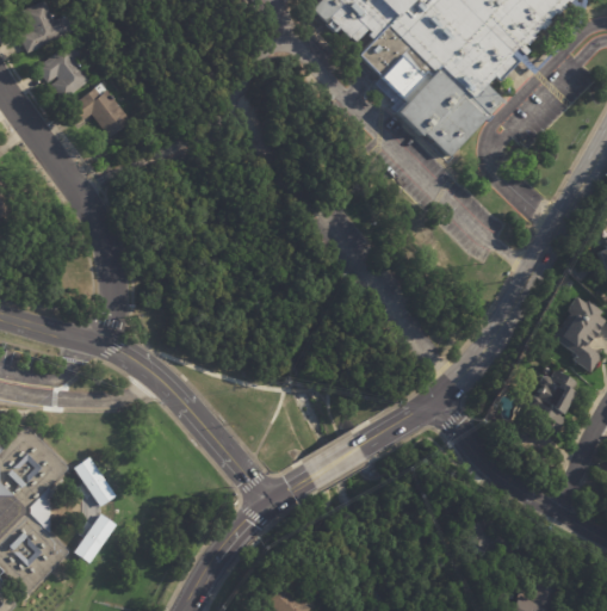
[(324,0),(315,10),(327,23),(330,19),(350,38),(352,36),(358,42),(370,30),(372,31),(370,35),(375,39),(359,55),(382,78),(376,85),(396,104),(390,106),(420,136),(425,133),(448,158),(505,100),(488,84),(495,76),(500,81),(520,60),(537,74),(586,22),(587,1),(587,0),(324,0)]
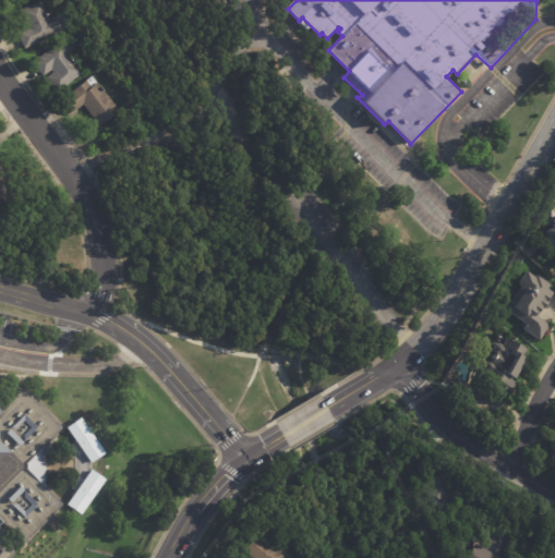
[(48,2),(53,14),(56,14),(58,17),(56,19),(57,20),(72,13),(80,29),(63,37),(63,36),(32,50),(24,34),(35,29),(27,11),(48,2)]
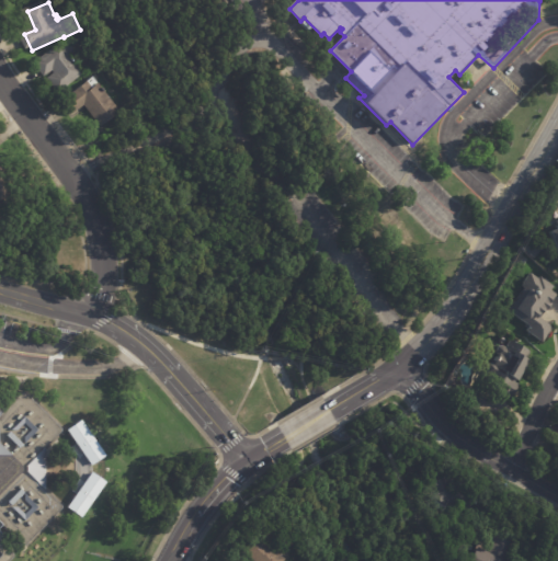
[(92,75),(66,94),(54,79),(61,75),(59,71),(50,78),(41,64),(68,43),(71,47),(78,43),(87,54),(81,58),(84,63),(83,64),(92,75)]
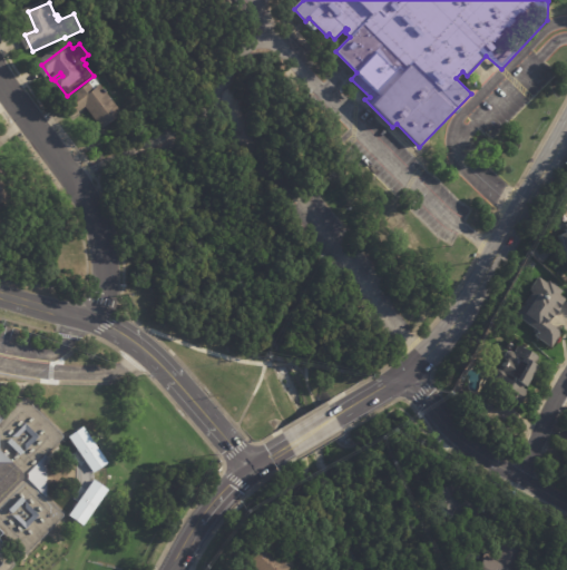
[(94,110),(91,107),(81,114),(71,100),(103,78),(128,114),(107,129),(94,110)]
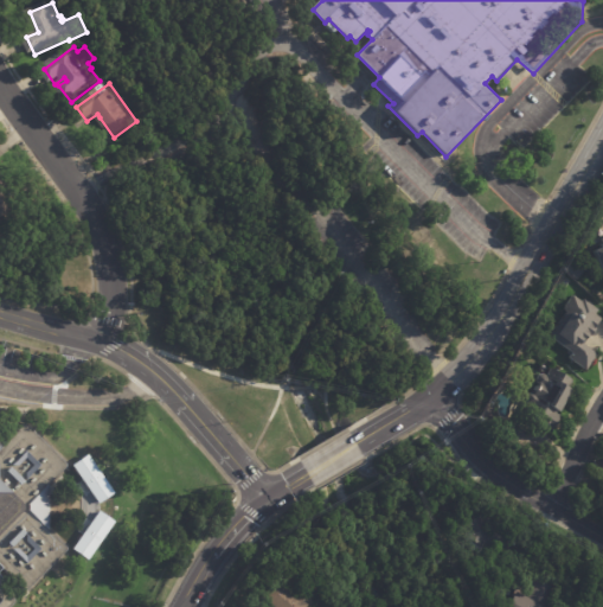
[(0,170),(18,192),(14,195),(23,206),(5,219),(0,212),(0,170)]
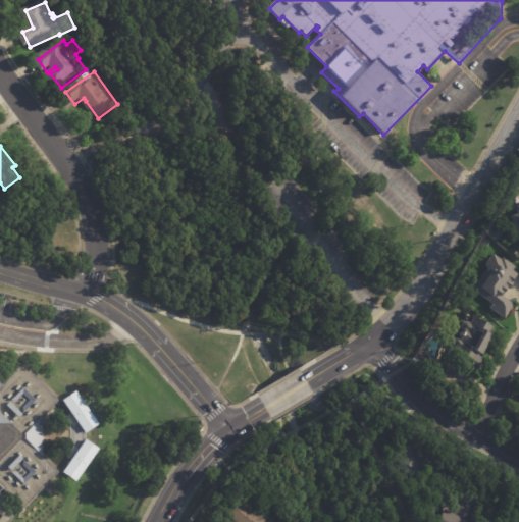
[(518,236),(517,232),(516,232),(511,221),(512,220),(509,215),(518,211),(518,206),(518,236)]
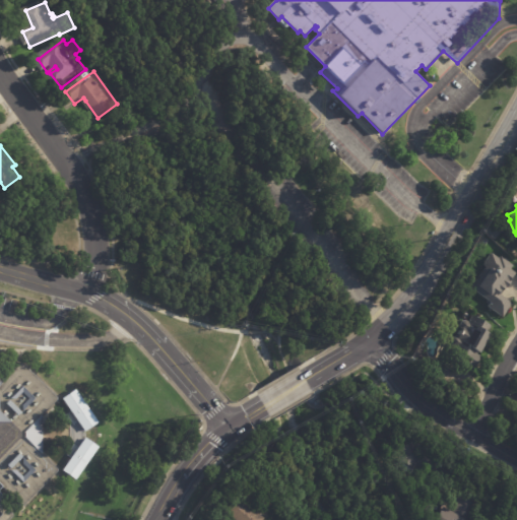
[(516,275),(515,277),(513,275),(509,280),(511,281),(506,287),(505,286),(502,290),(504,293),(502,295),(513,304),(503,317),(489,306),(492,302),(471,287),(487,267),(485,266),(494,253),(501,258),(503,256),(515,265),(513,269),(516,271),(516,275)]
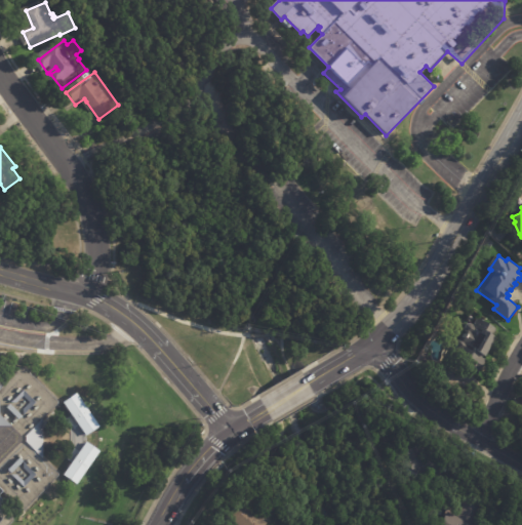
[(491,344),(483,358),(486,360),(478,373),(452,358),(457,350),(456,346),(459,340),(464,339),(465,340),(465,338),(462,336),(464,333),(468,335),(470,330),(467,328),(470,325),(473,324),(476,325),(480,319),(499,329),(491,344)]
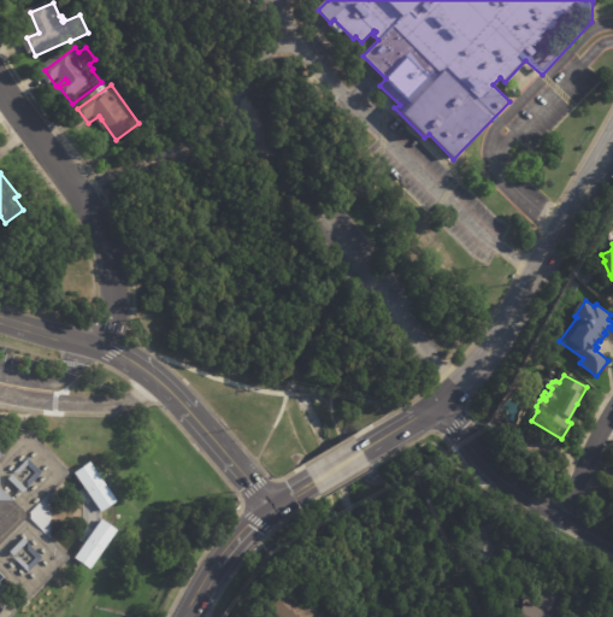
[(0,616),(0,451),(11,451),(27,434),(29,433),(30,433),(70,472),(71,475),(70,476),(53,494),(53,541),(71,558),(71,560),(70,562),(30,601),(28,601),(6,580),(1,585),(7,591),(1,595),(17,610),(17,612),(17,615),(15,616),(0,616)]
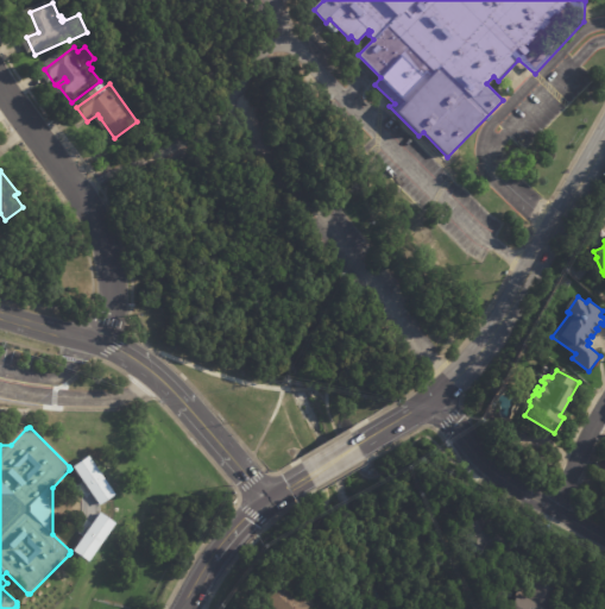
[(115,495),(89,456),(74,466),(100,506),(115,495)]
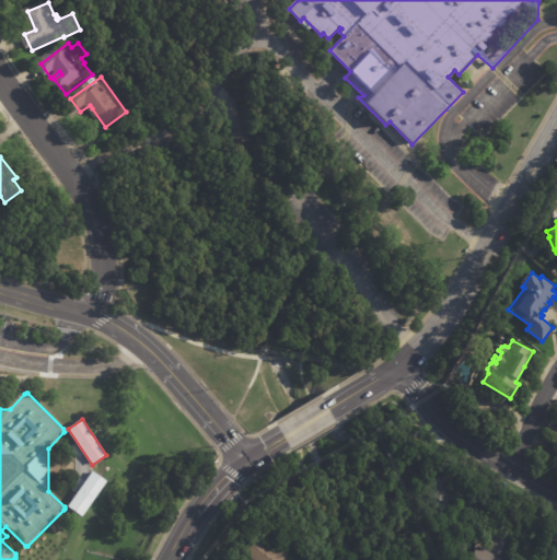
[(448,505),(444,512),(432,505),(436,498),(420,489),(433,464),(467,481),(465,485),(478,492),(470,509),(453,501),(451,505),(449,503),(448,505)]
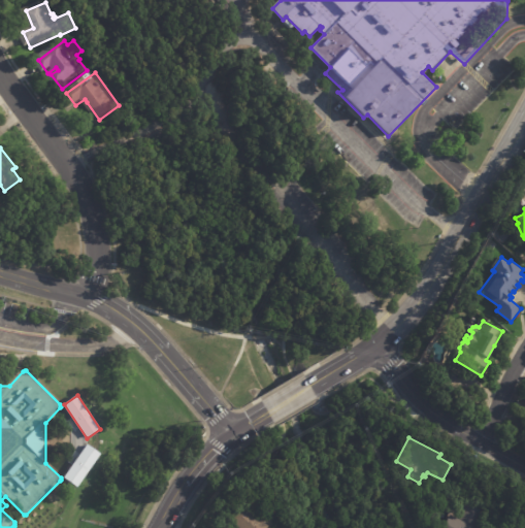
[(69,463),(70,439),(87,439),(86,481),(69,480),(69,463)]
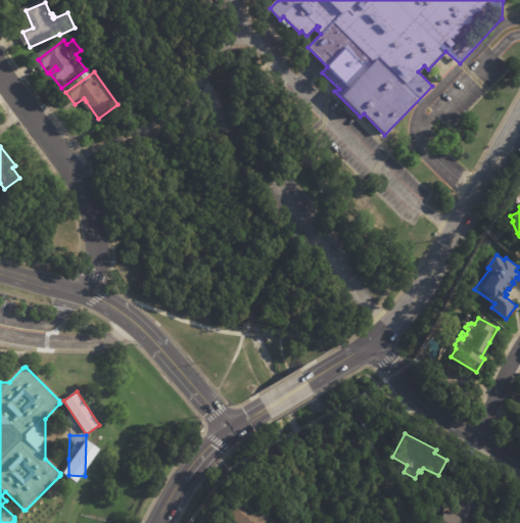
[(437,522),(445,510),(452,514),(466,489),(480,497),(466,522),(467,522),(437,522)]
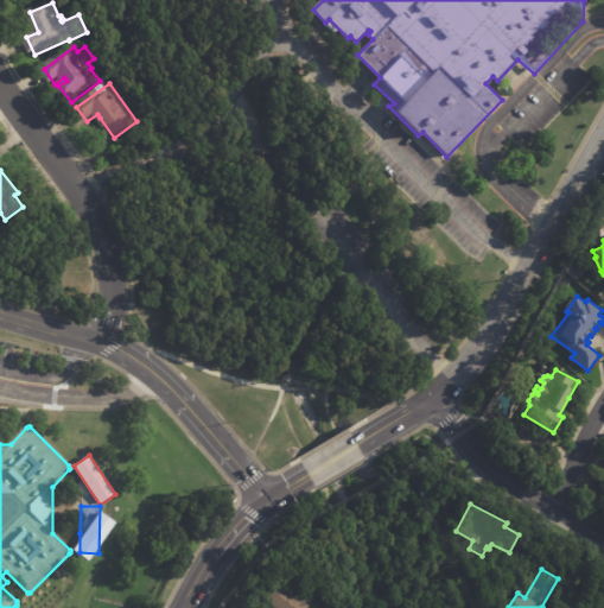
[(297,597),(307,606),(305,607),(260,607),(266,601),(260,596),(266,590),(265,589),(267,586),(268,587),(275,580),(297,597)]
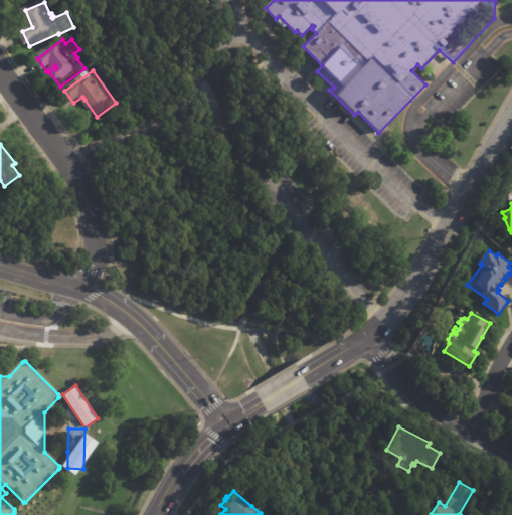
[(499,514),(508,501),(511,503),(511,514),(499,514)]
